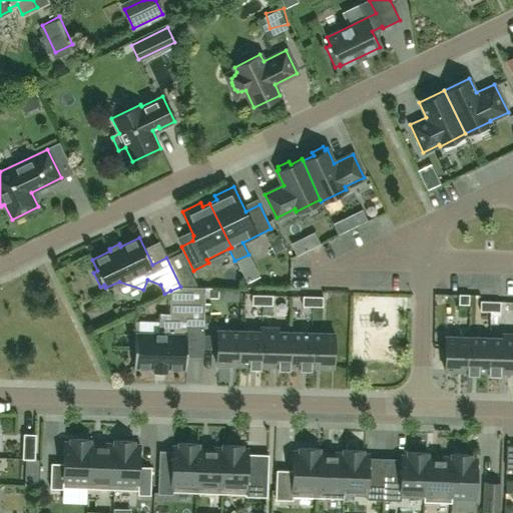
[(204,287),(180,287),(170,291),(169,318),(159,318),(158,334),(134,333),(134,366),(154,367),(154,370),(165,370),(165,367),(185,368),(187,327),(203,327),(204,287)]
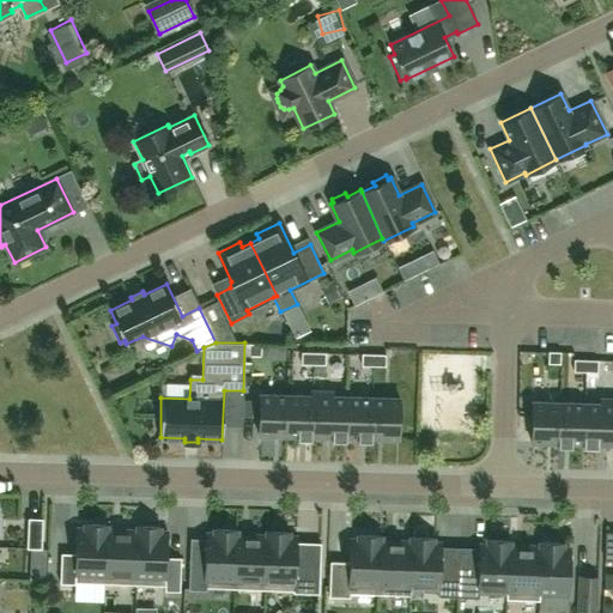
[(261,356),(261,344),(248,344),(248,356),(261,356)]
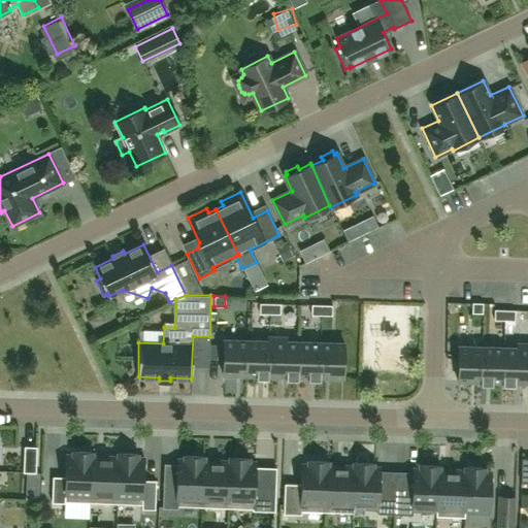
[(269,314),(269,303),(259,303),(259,314),(269,314)]
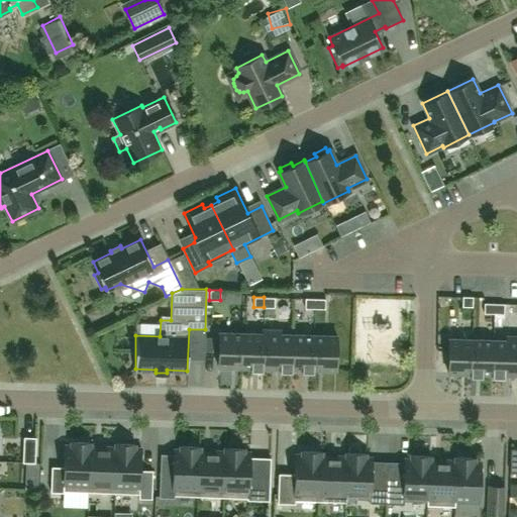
[(274,297),(264,297),(264,307),(274,307),(274,297)]
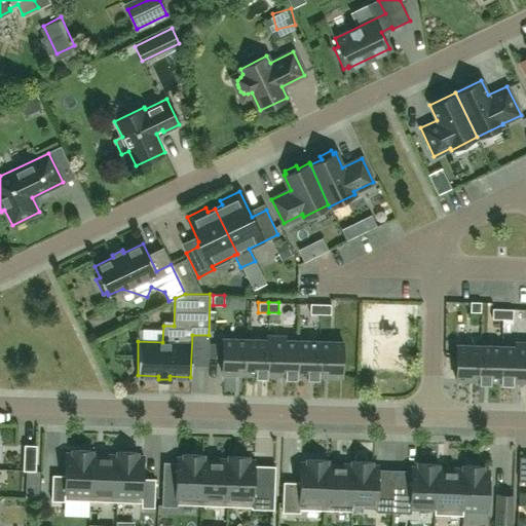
[(481,311),(481,302),(470,302),(470,311),(481,311)]
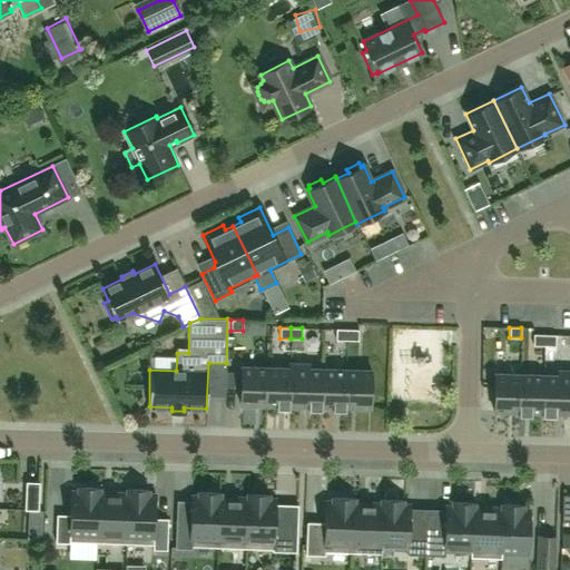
[(347,340),(347,330),(336,328),(335,338),(347,340)]
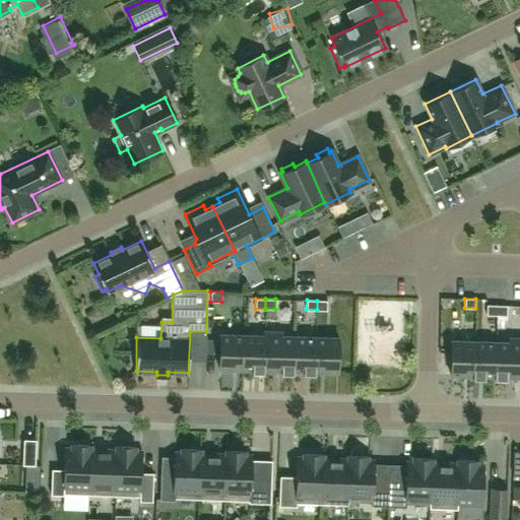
[(327,310),(327,301),(317,301),(317,310),(327,310)]
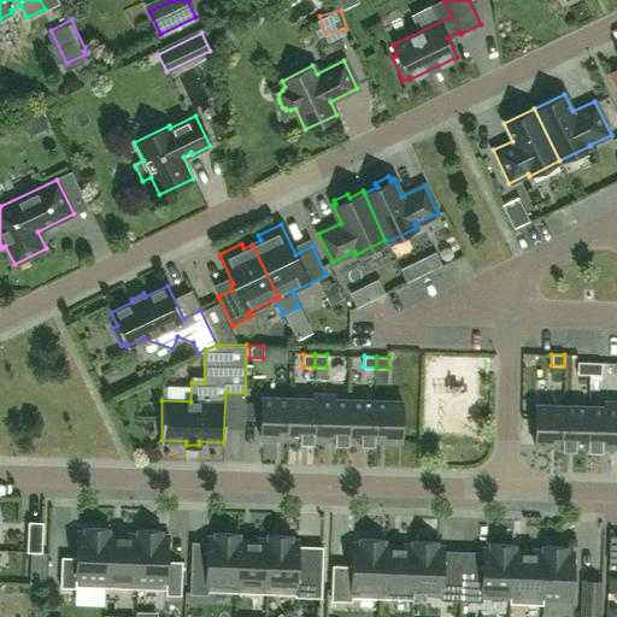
[(589,374),(589,362),(577,362),(576,372),(589,374)]
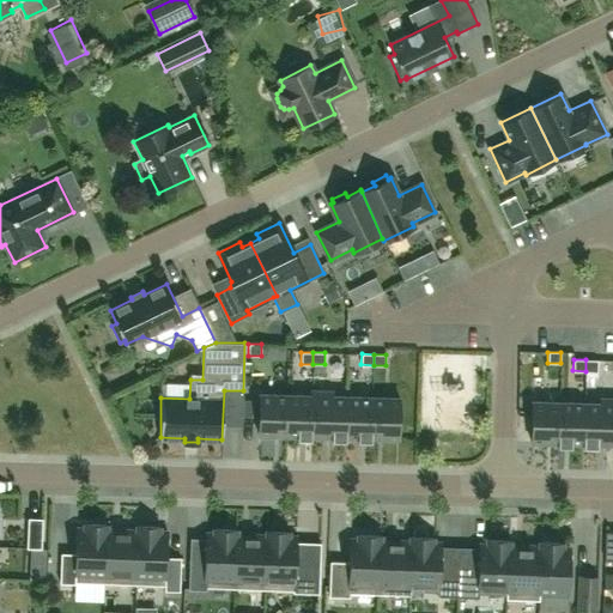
[(598,360),(586,359),(586,371),(598,371),(598,360)]
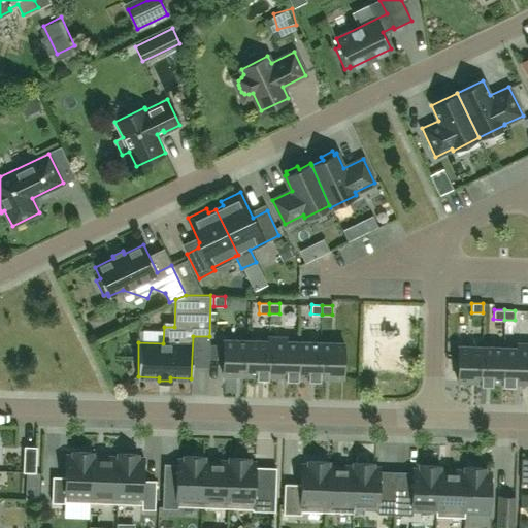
[(298,376),(299,341),(297,341),(297,331),(287,331),(286,341),(285,341),(286,337),(268,336),(268,340),(267,375),(286,376),(286,380),(298,380),(298,376)]
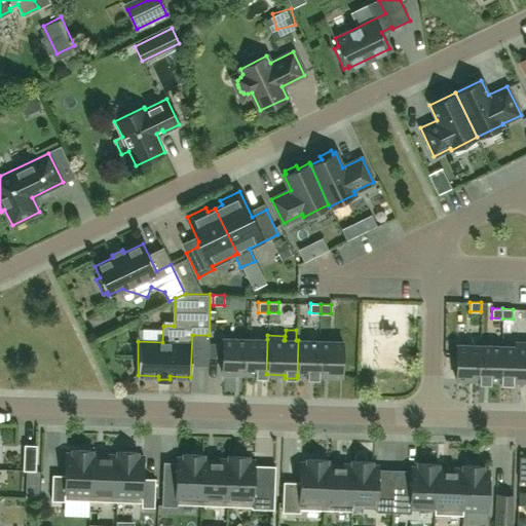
[(222,373),(243,373),(245,339),(223,338),(222,373)]
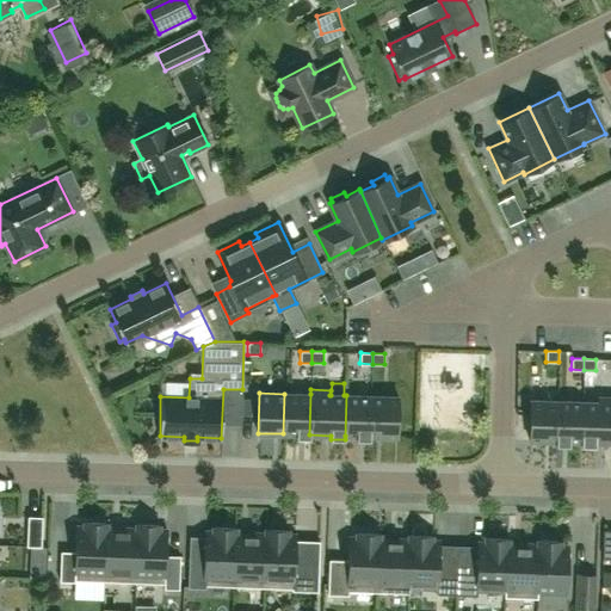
[(283,433),(309,434),(310,394),(284,394),(283,433)]
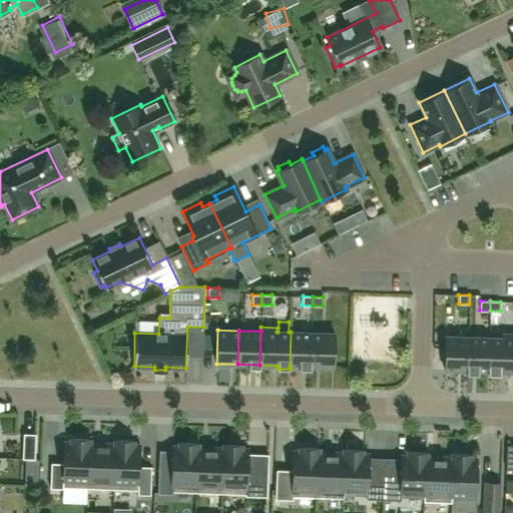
[(313,333),(291,332),(290,366),(312,367),(313,333)]
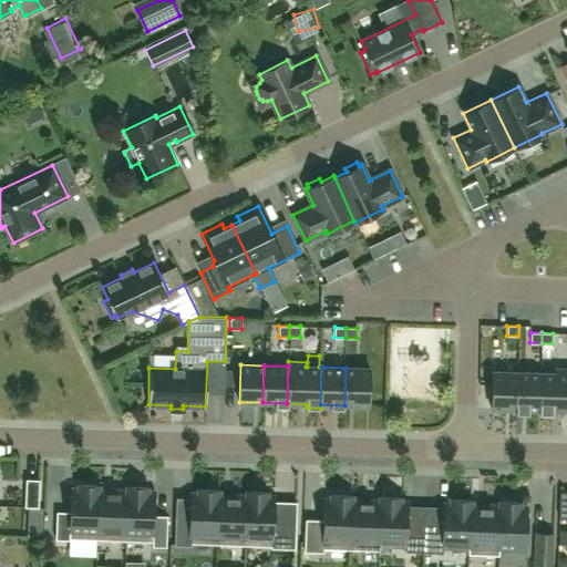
[(370,368),(346,368),(344,405),(369,405),(370,368)]
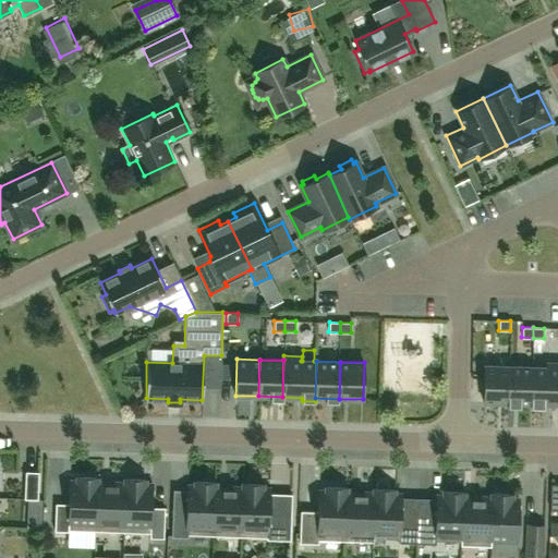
[(532,367),(531,403),(531,408),(544,408),(544,404),(557,404),(557,363),(547,363),(546,367),(532,367)]
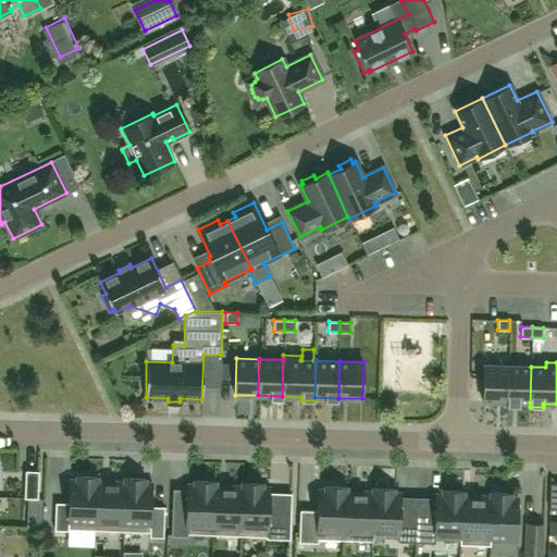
[(506,403),(507,366),(483,364),(482,401),(506,403)]
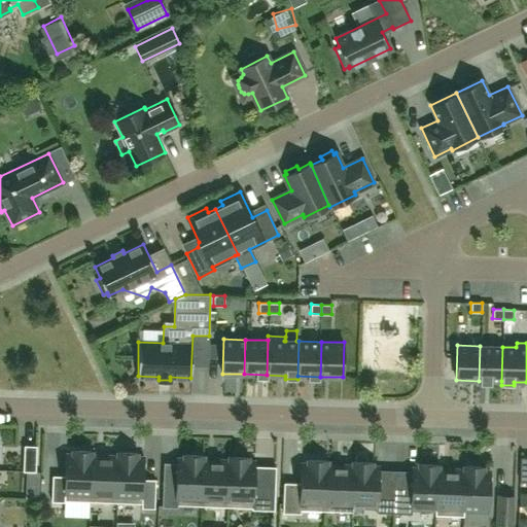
[(501,381),(502,347),(480,346),(479,381),(501,381)]
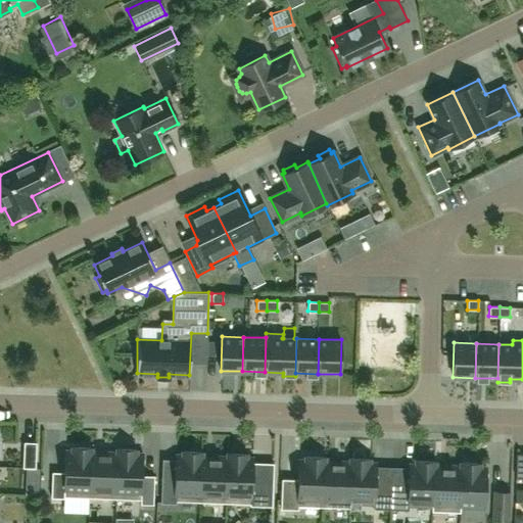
[(35,468),(36,442),(24,441),(22,468),(35,468)]
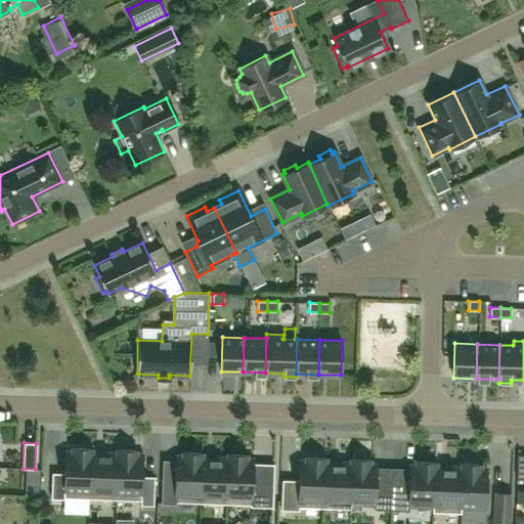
[(90,498),(92,452),(92,448),(72,447),(72,451),(66,451),(64,473),(52,473),(51,498),(64,499),(64,497),(90,498)]
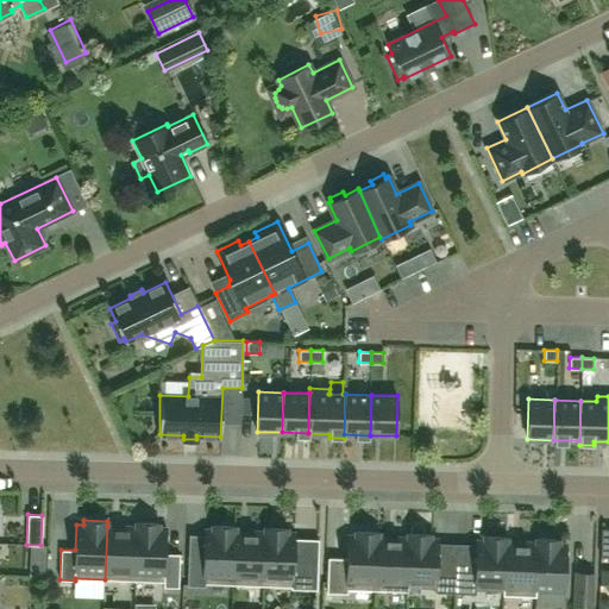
[(136,581),(137,522),(136,522),(136,527),(107,526),(105,579),(136,581)]
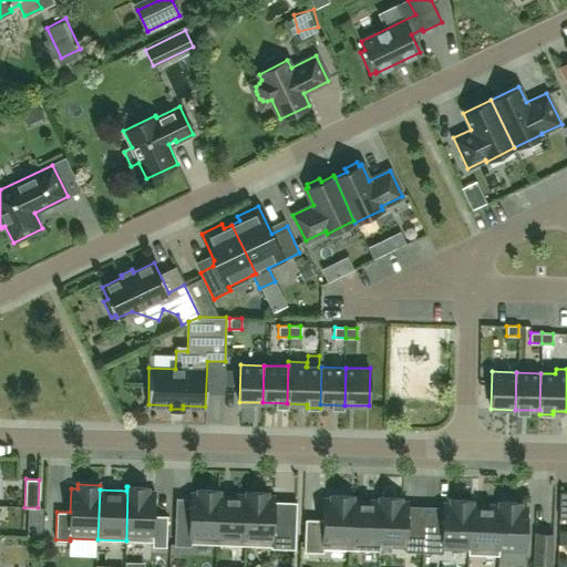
[(153,546),(166,547),(167,516),(154,515),(154,492),(147,491),(147,487),(127,486),(126,540),(153,542),(153,546)]
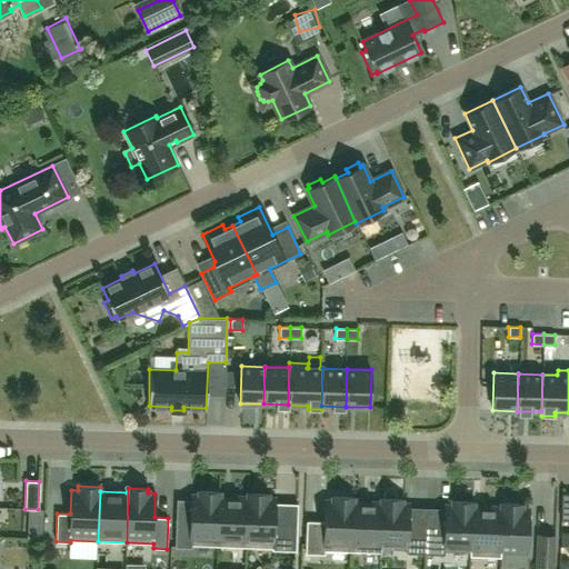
[(189,545),(218,546),(220,496),(220,491),(198,491),(198,495),(191,495),(190,518),(177,518),(176,549),(189,549),(189,545)]
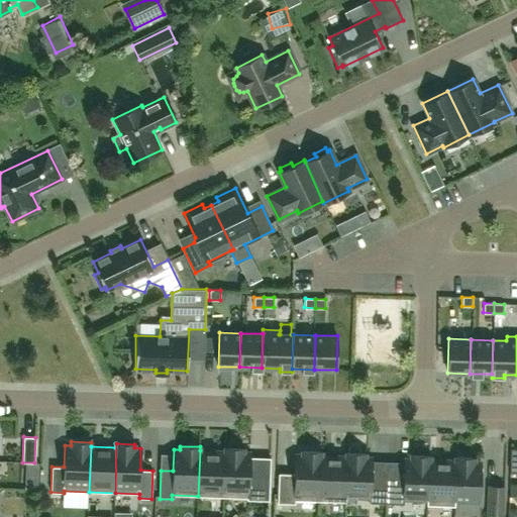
[(200,450),(198,496),(224,497),(226,447),(224,447),(224,451),(200,450)]
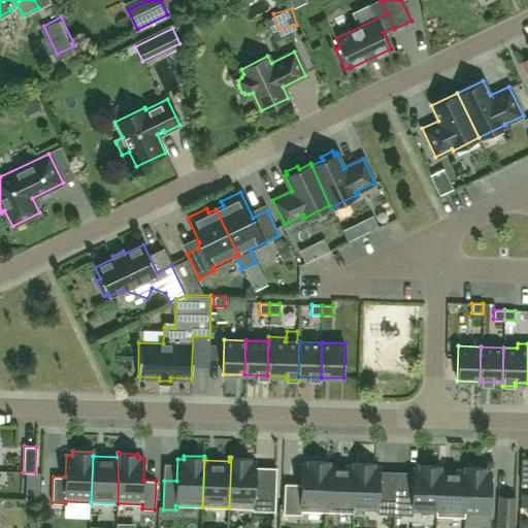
[(255,485),(256,462),(249,462),(250,458),(231,457),(229,507),(254,508),(254,510),(270,512),(271,485),(255,485)]
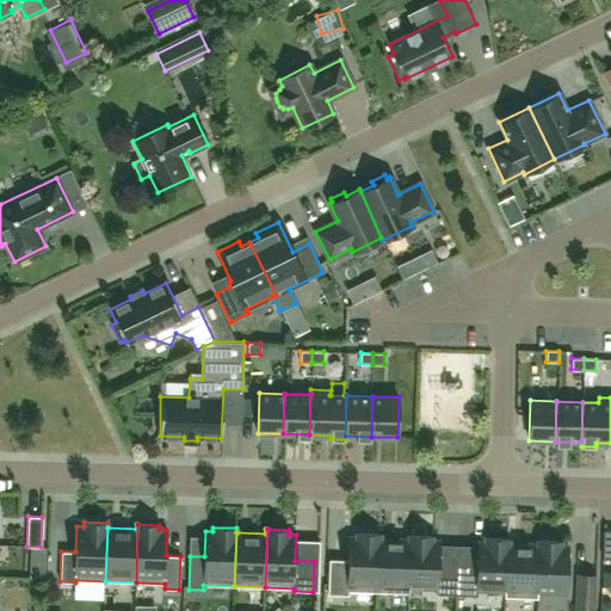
[(377,592),(380,538),(380,534),(357,532),(357,537),(349,537),(349,560),(329,560),(327,594),(349,596),(349,591),(377,592)]
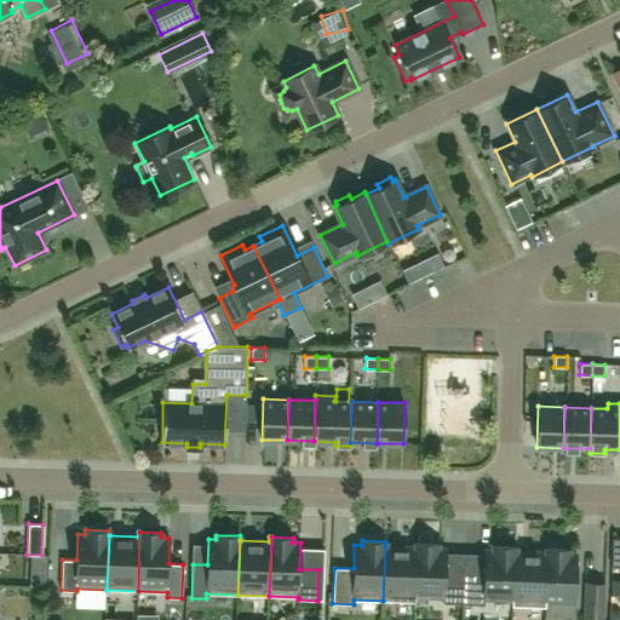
[(414,602),(414,596),(417,543),(414,543),(414,547),(385,546),(383,601),(414,602)]
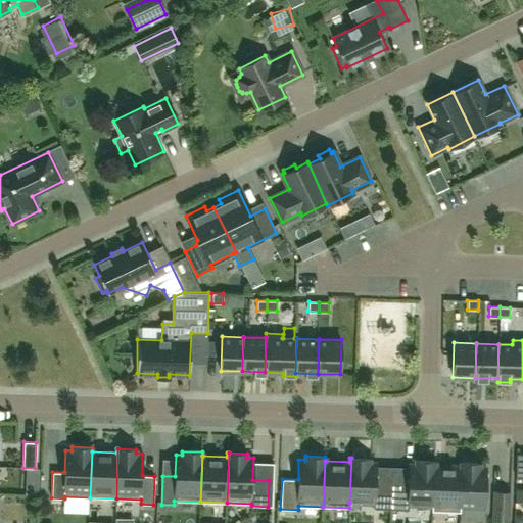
[(370,459),(351,458),(349,503),(374,504),(373,509),(390,510),(391,489),(375,488),(376,463),(370,463),(370,459)]
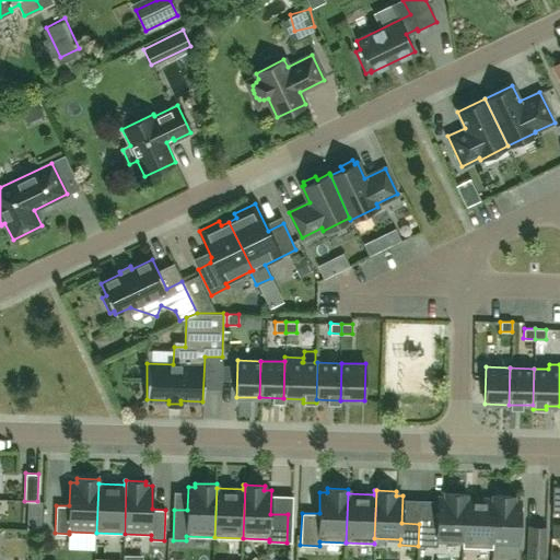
[(438,541),(463,543),(465,493),(445,493),(445,497),(438,497),(436,525),(419,524),(418,546),(436,546),(438,541)]
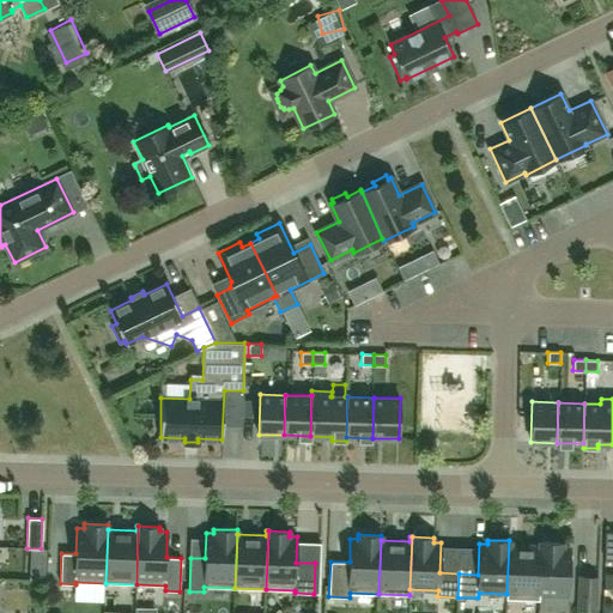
[(507,599),(538,600),(539,546),(510,545),(510,540),(509,540),(507,594),(507,599)]
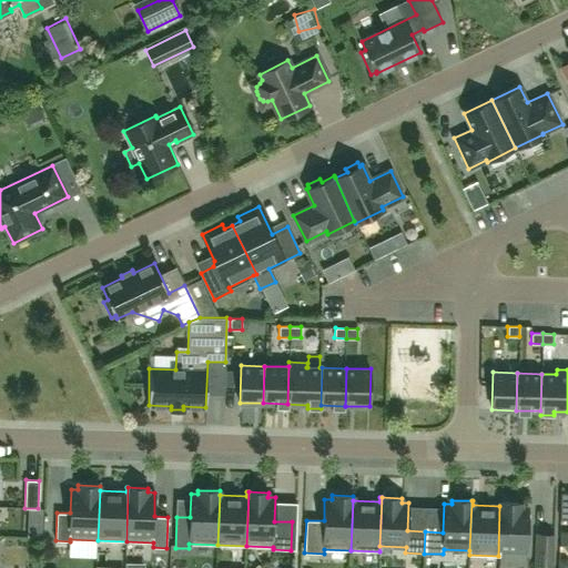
[(499,501),(499,506),(498,556),(499,556),(499,551),(526,553),(528,507),(521,507),(521,503),(499,501)]
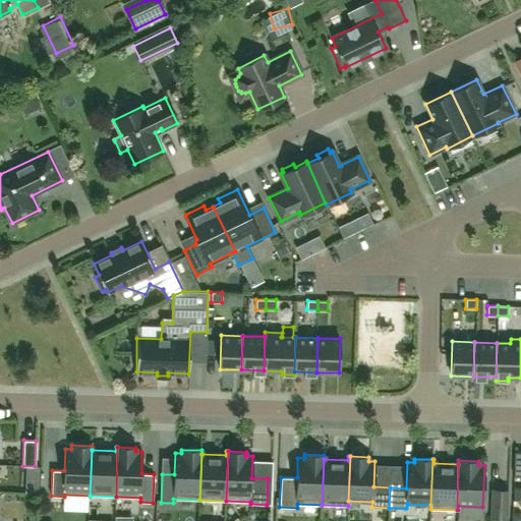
[(24,477),(37,478),(37,466),(24,466),(24,477)]
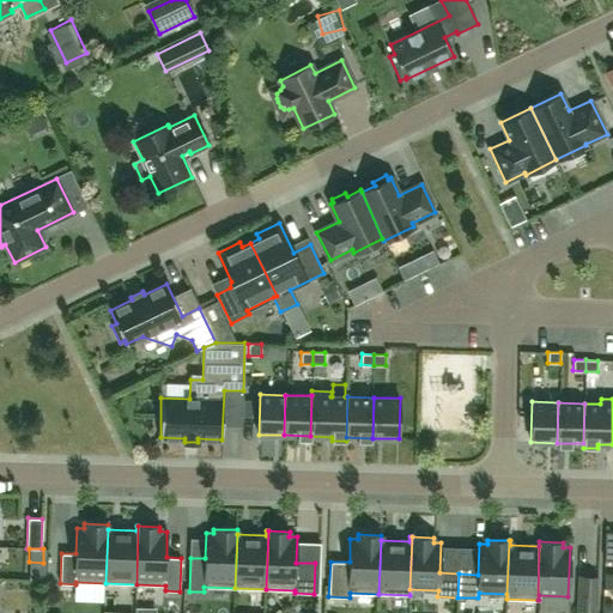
[(578,577),(577,610),(596,611),(598,577),(578,577)]
